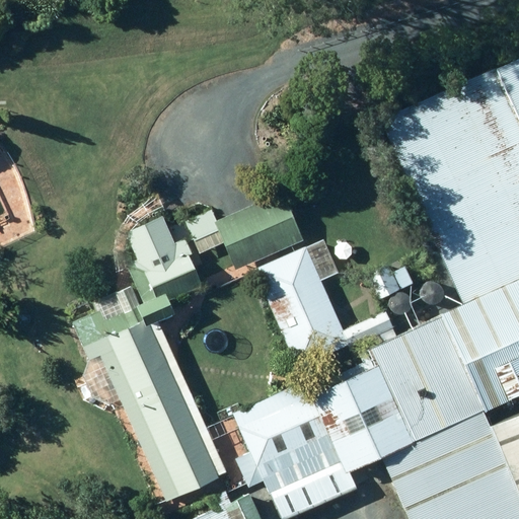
[(321,237),(251,269),(288,349),(320,334),(327,352),(346,344),(347,346),(372,335),(375,341),(365,346),(367,351),(354,357),(359,369),(310,391),(304,378),(231,412),(279,517),(354,484),(348,469),(379,455),(408,518),(518,518),(518,54),(378,118),(461,302),(438,312),(439,314),(394,335),(383,310),(342,328),(319,279),(337,271),(321,237)]
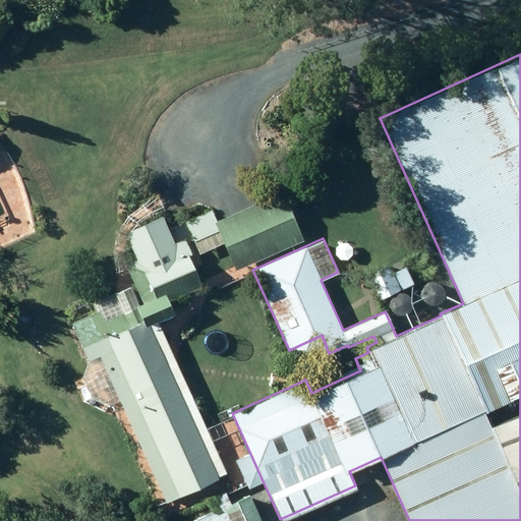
[(282,192),(213,222),(234,271),(303,240),(282,192)]
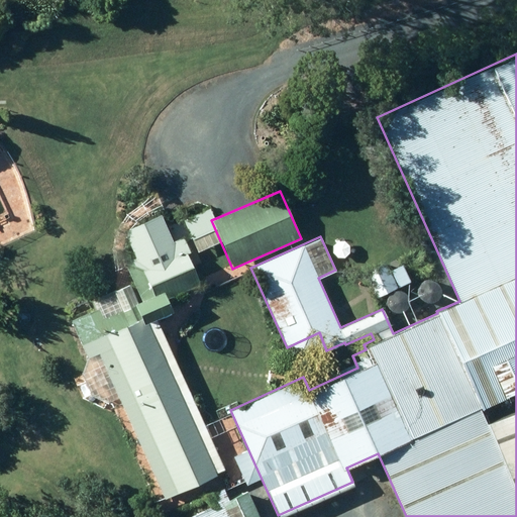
[(154,317),(171,310),(165,298),(199,283),(180,238),(124,263),(140,300),(136,302),(128,283),(92,299),(96,309),(70,320),(88,359),(84,362),(87,369),(82,371),(93,396),(97,393),(100,400),(116,393),(164,499),(216,475),(215,473),(223,470),(154,317)]
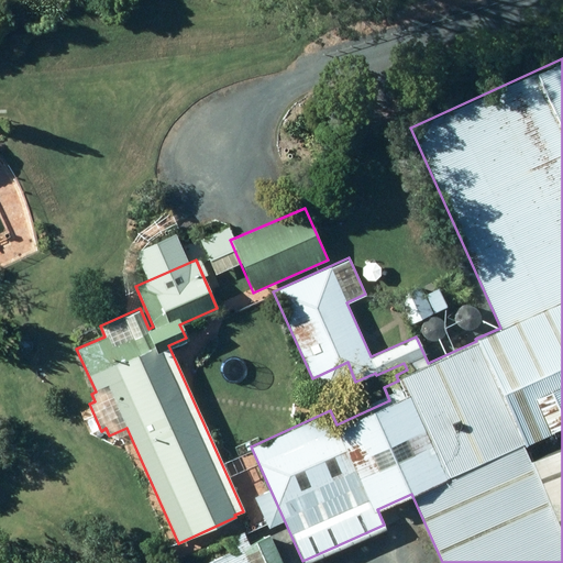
[(396,295),(408,323),(444,308),(437,288),(423,295),(419,285),(396,295)]
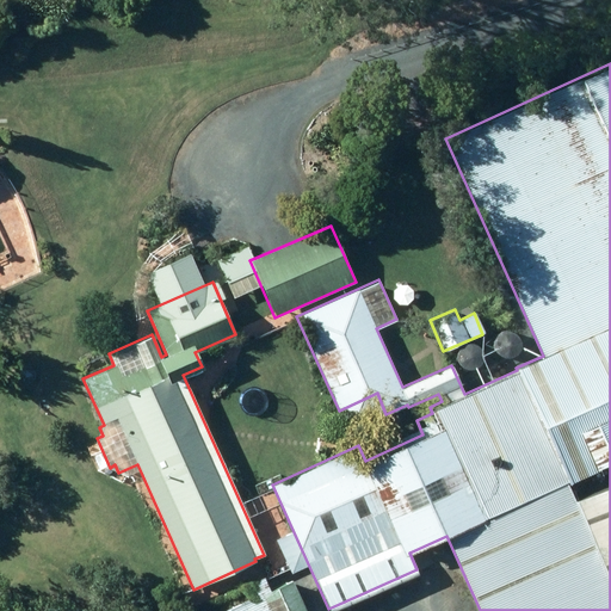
[(251,599),(223,610),(306,610),(292,580),(269,591),(263,576),(245,585),(251,599)]
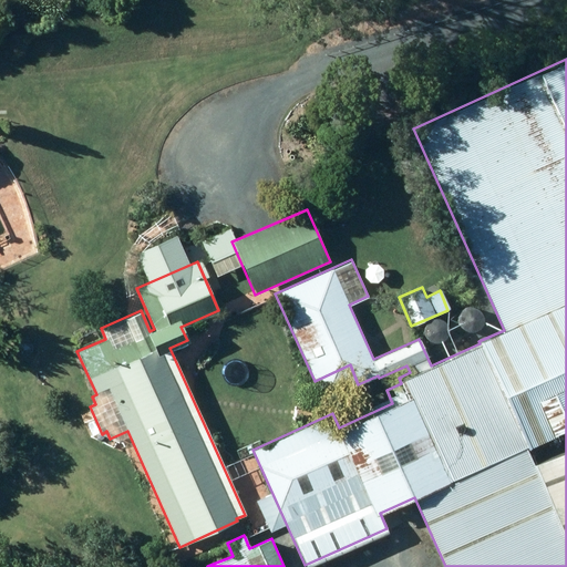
[(49,566),(45,556),(24,564),(26,566),(49,566)]
